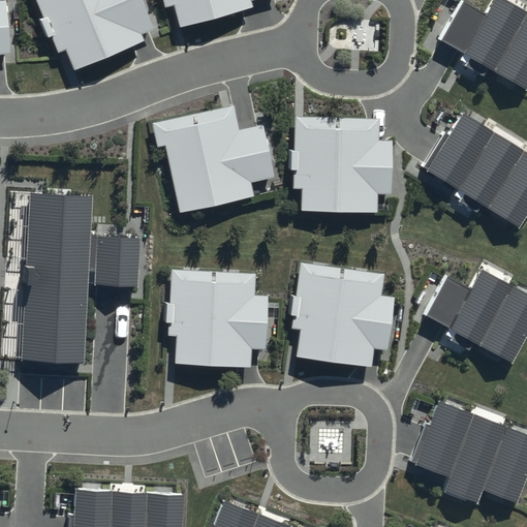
[(0,0),(0,55),(10,55),(5,0),(0,0)]
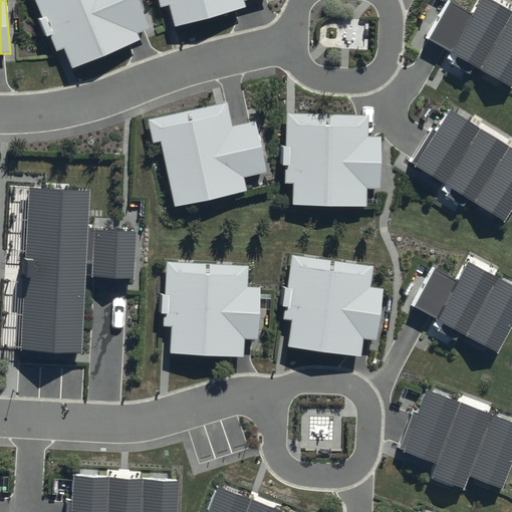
[(62,44),(72,69),(142,42),(135,26),(147,21),(138,0),(36,0),(55,47),(62,44)]
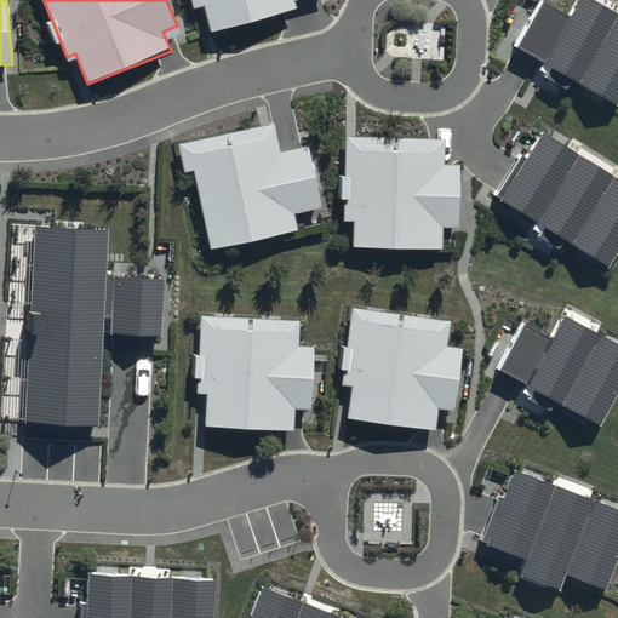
[(190,0),(194,10),(204,7),(210,30),(295,7),(293,1),(296,0),(190,0)]
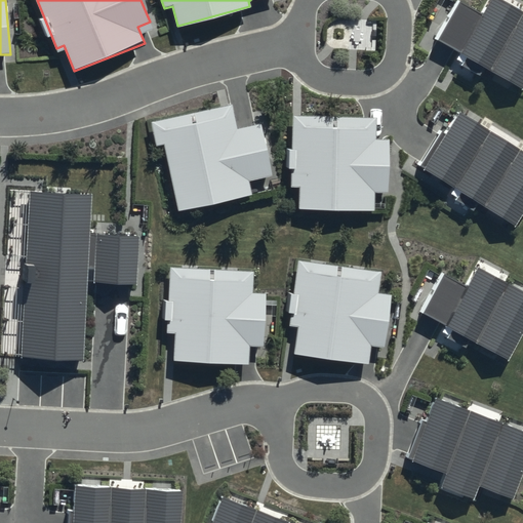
[(433,43),(522,91),(522,9),(505,0),(489,0),(480,16),(455,3),(433,43)]
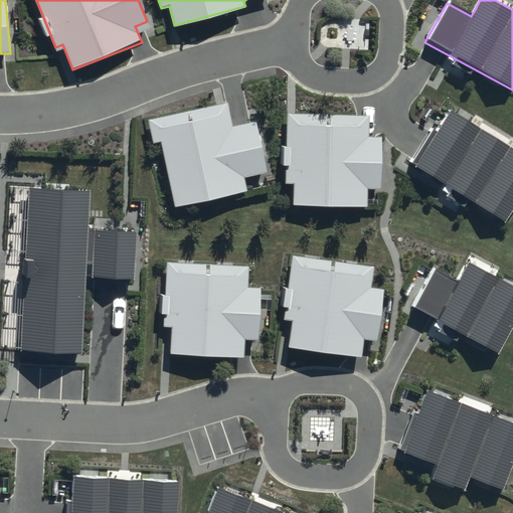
[(160,143),(174,207),(248,191),(245,179),(268,174),(255,121),(233,126),(228,103),(148,120),(153,144),(160,143)]
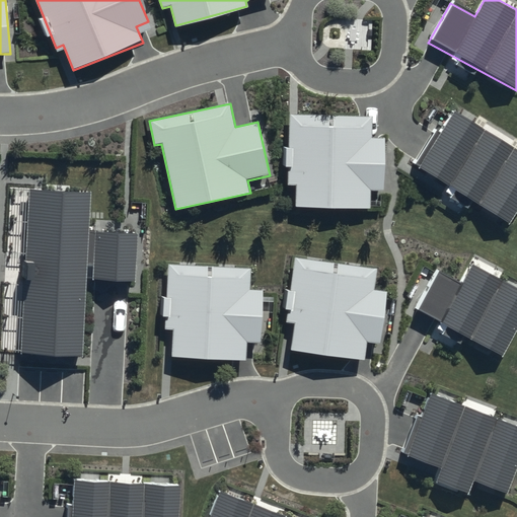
[(516,150),(454,111),(418,166),(509,225),(516,213),(516,150)]
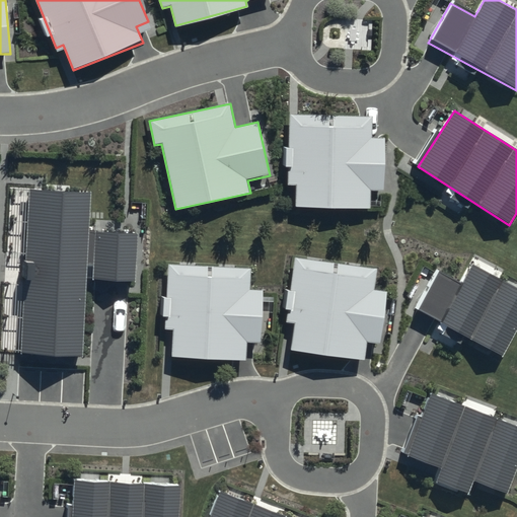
[(295,179),(294,206),(368,210),(369,192),(382,193),(384,139),(372,139),(372,118),(290,114),(287,178),(295,179)]
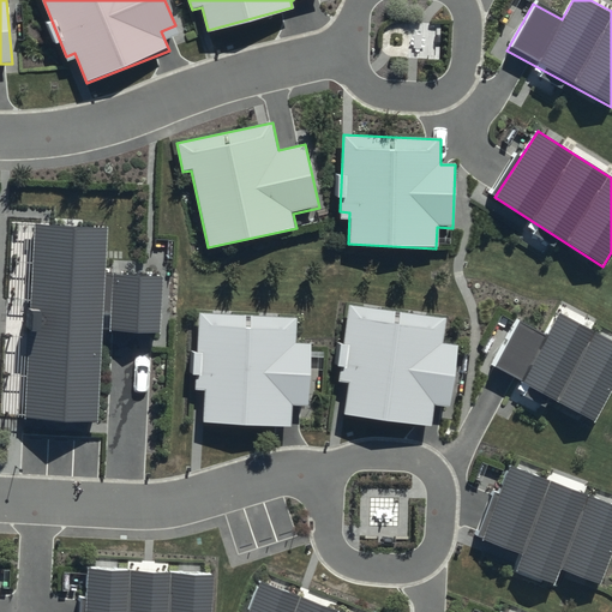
[(109,228),(35,225),(25,419),(99,423),(103,330),(162,334),(165,275),(107,271),(109,228)]
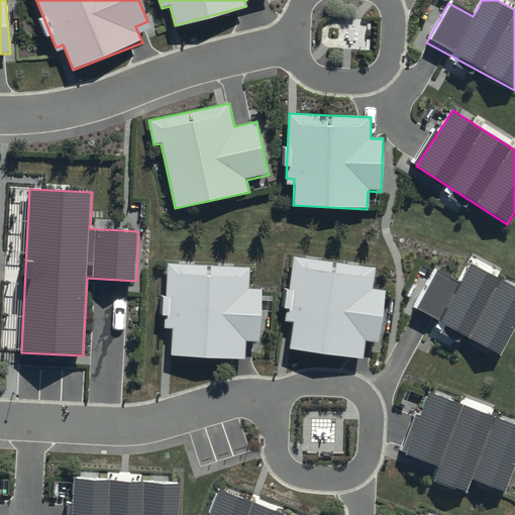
[(293,322),(289,349),(363,359),(366,341),(379,343),(386,291),(373,289),(376,269),(294,256),(285,321),(293,322)]
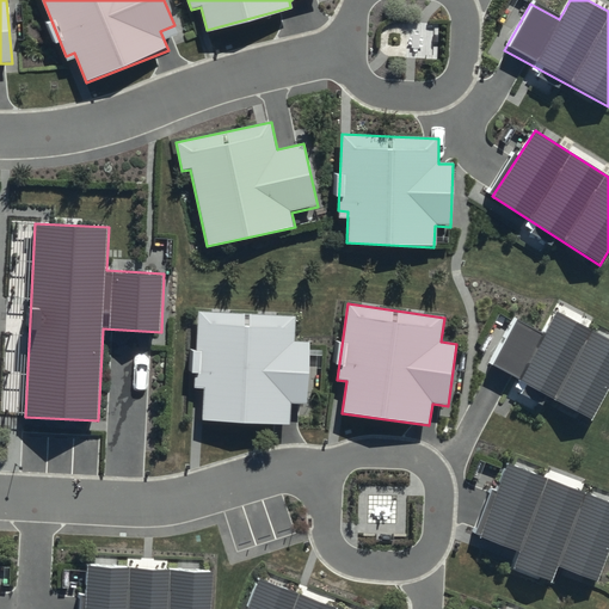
[(488,365),(592,422),(608,391),(608,334),(558,308),(543,334),(515,319),(488,365)]
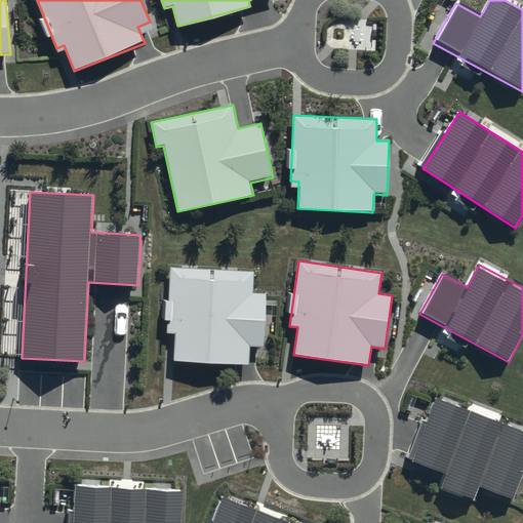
[(175,334),(174,362),(249,365),(250,348),(264,348),(266,293),(252,293),(253,272),(170,268),(167,333),(175,334)]
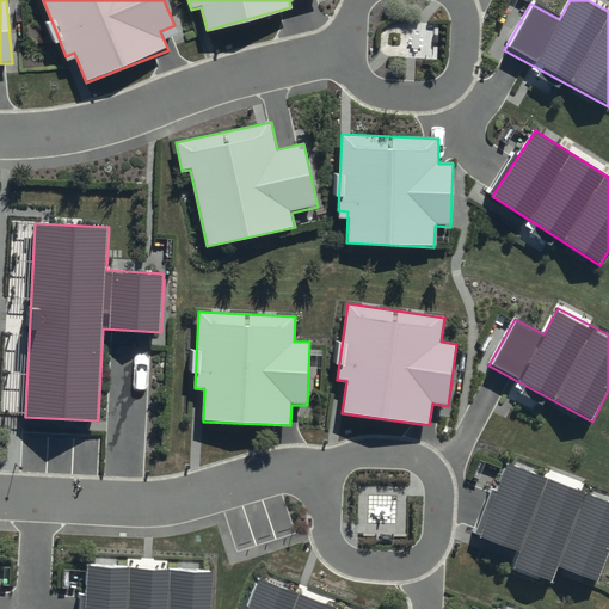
[(608,500),(508,460),(478,534),(517,551),(510,567),(547,582),(554,565),(594,582),(608,543),(608,500)]
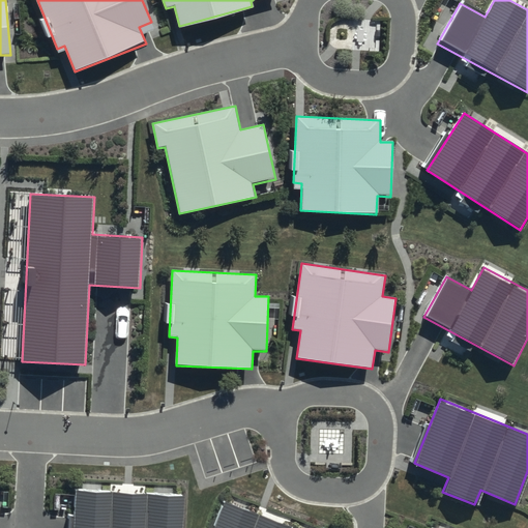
[(180,527),(182,495),(75,490),(71,527),(180,527)]
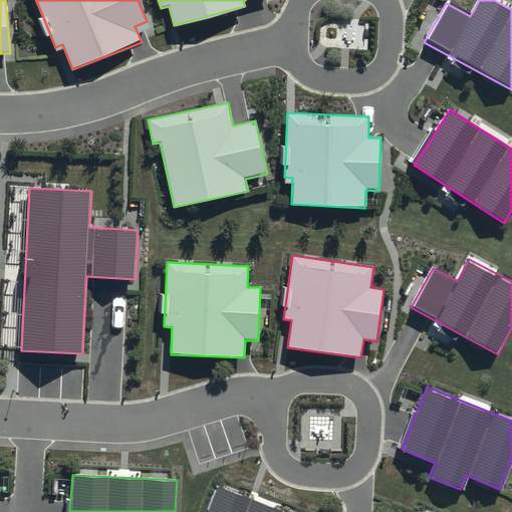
[(283,511),(217,486),(206,511),(283,511)]
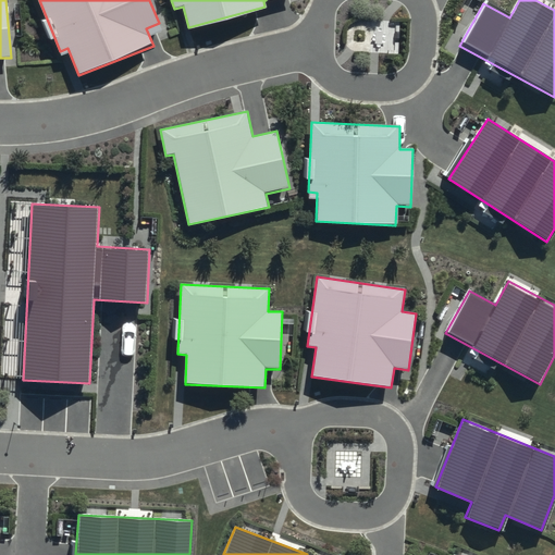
All buildings are outlined.
